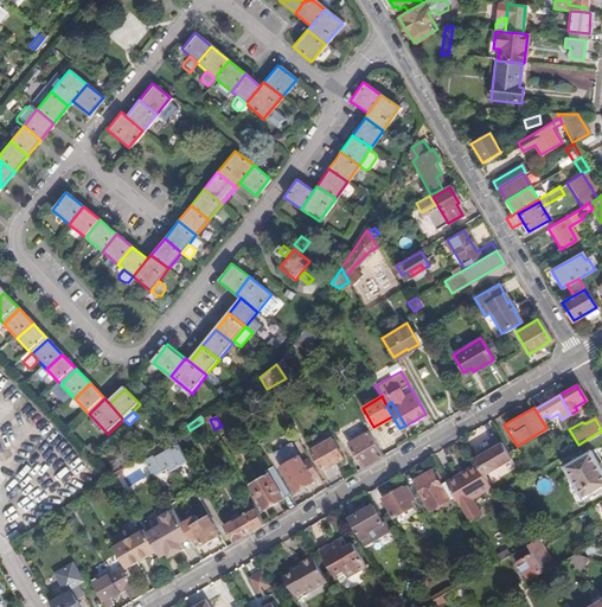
[(382,455),(367,430),(347,442),(362,467),(382,455)]
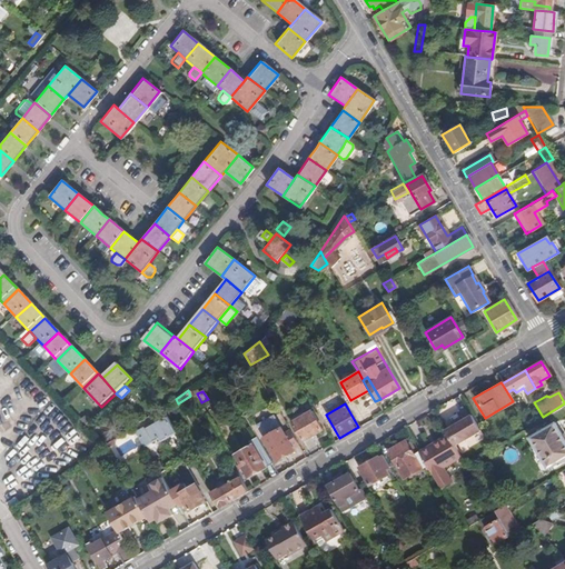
[(289,422),(300,441),(319,430),(309,411),(289,422)]
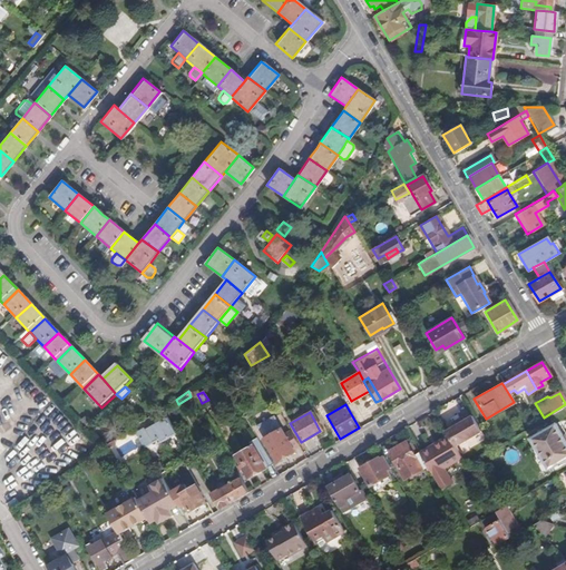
[(454,424),(443,430),(448,436),(449,440),(454,445),(480,430),(471,414),(464,419),(454,424)]
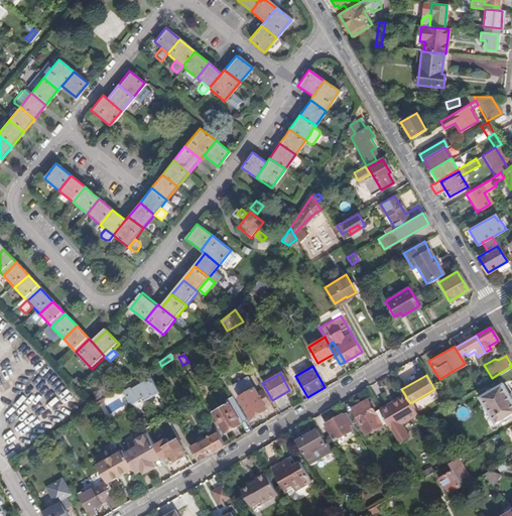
[(157,392),(149,378),(130,389),(136,400),(141,397),(143,400),(157,392)]
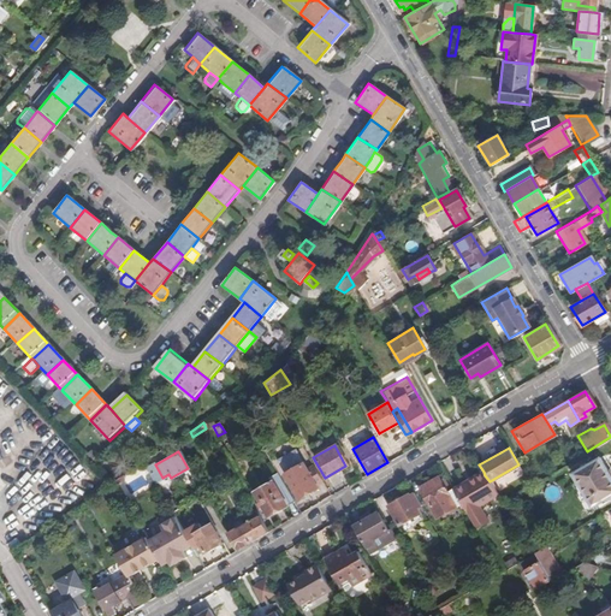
[(569,486),(583,511),(610,495),(610,479),(606,472),(610,471),(601,456),(570,474),(575,481),(569,486)]
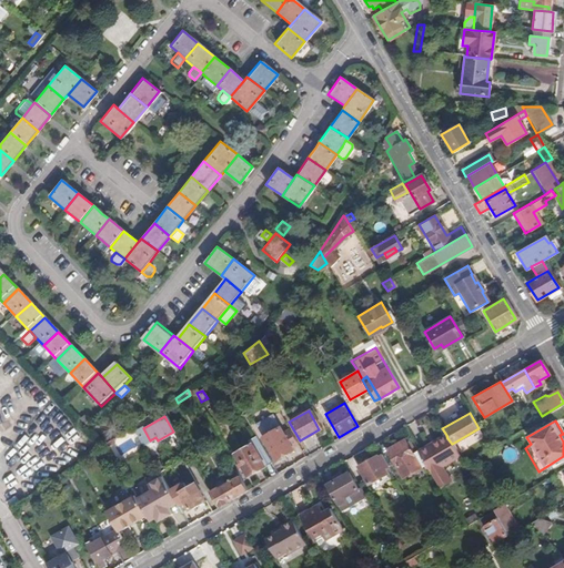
[(278,426),(261,436),(274,459),(291,449),(278,426)]
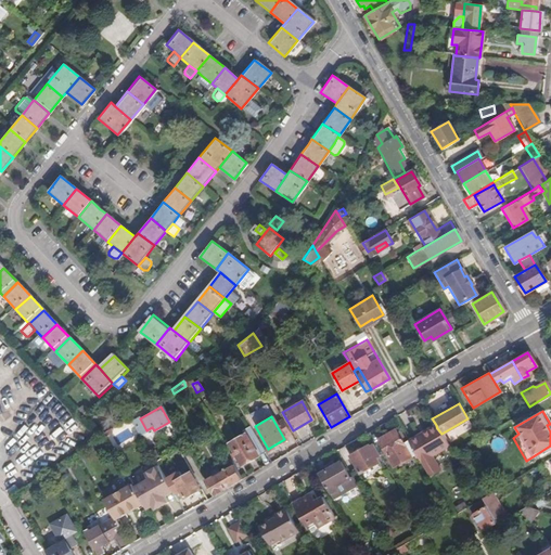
[(476,417),(470,421),(477,434),(484,430),(476,417)]
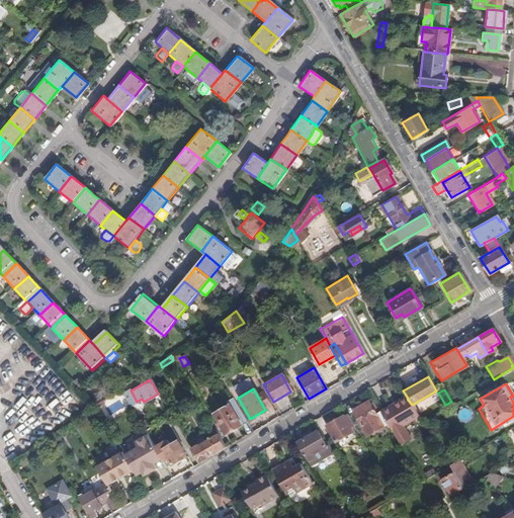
[(407,397),(396,403),(397,406),(408,400),(407,397)]
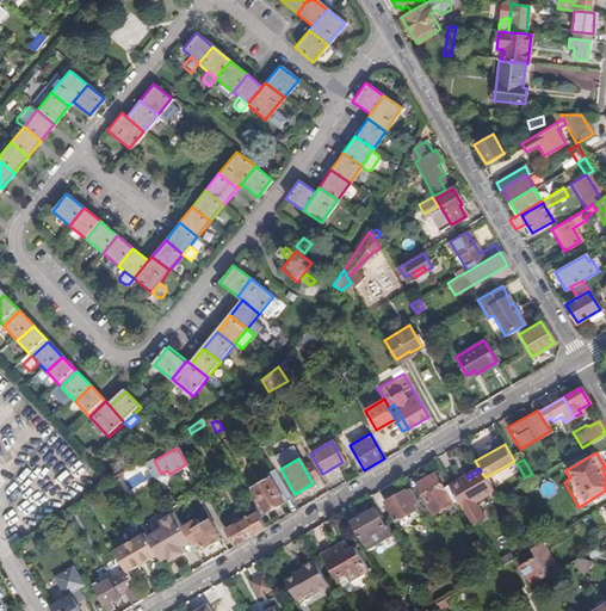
[(288,495),(272,469),(264,474),(267,477),(249,488),(264,512),(283,501),(282,500),(288,495)]
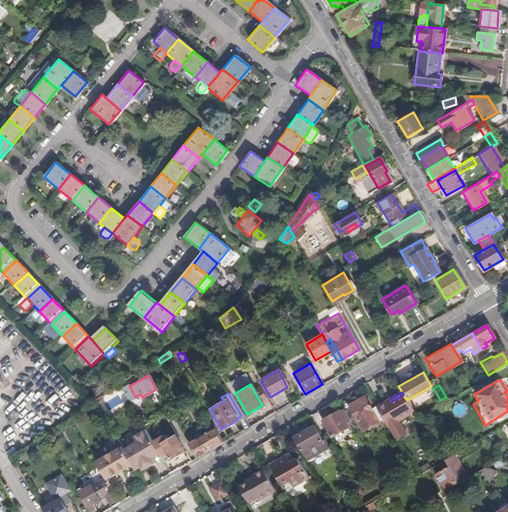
[(376,407),(375,406),(371,408),(364,395),(347,405),(362,431),(382,418),(376,407)]
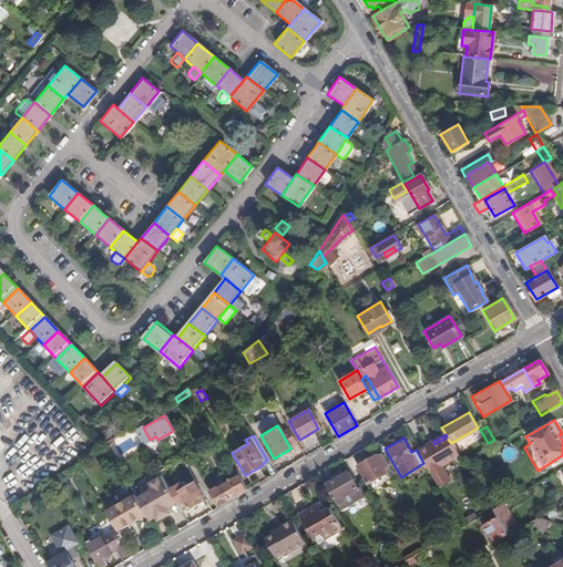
[(423,463),(429,473),(459,456),(451,443),(447,437),(434,444),(433,441),(417,451),(423,463)]
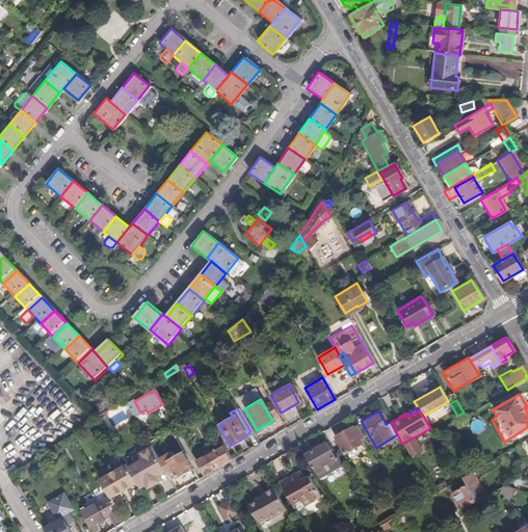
[(355,424),(353,426),(361,439),(363,436),(355,424)]
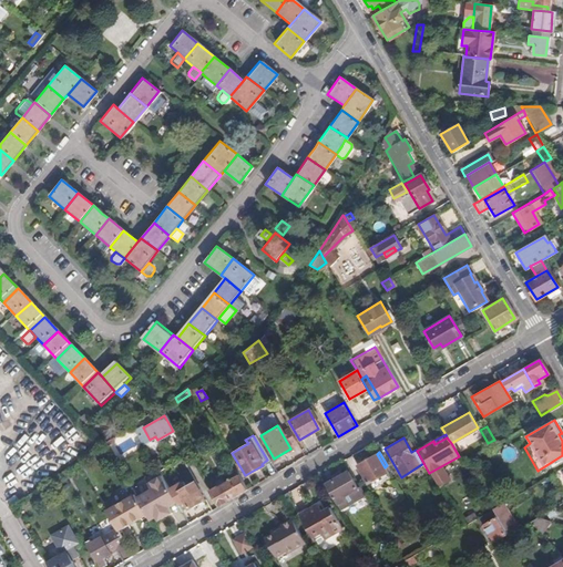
[(385,467),(377,454),(357,465),(368,484),(387,472),(385,467)]
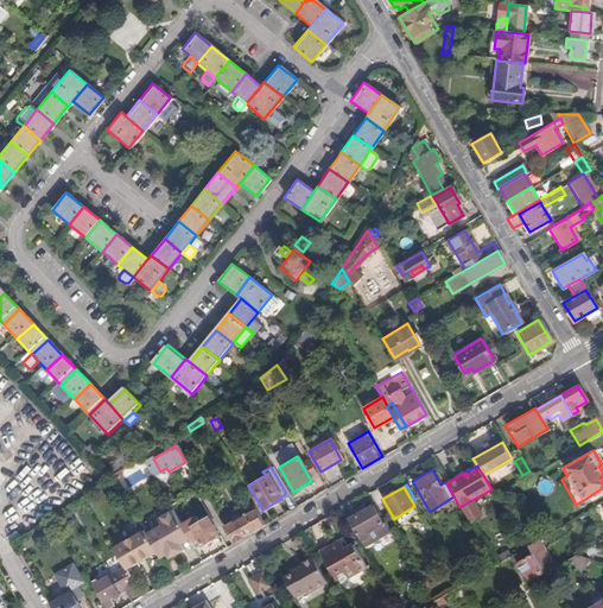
[(372,505),(348,519),(361,539),(366,549),(372,545),(375,550),(393,539),(383,521),(381,523),(372,505)]
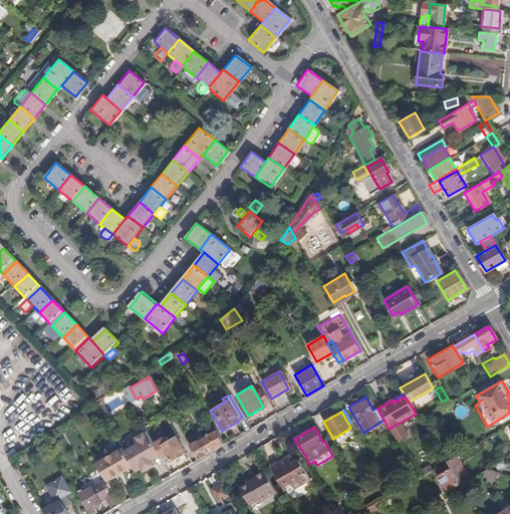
[(120,448),(121,451),(135,444),(132,439),(143,432),(141,429),(116,442),(120,448)]
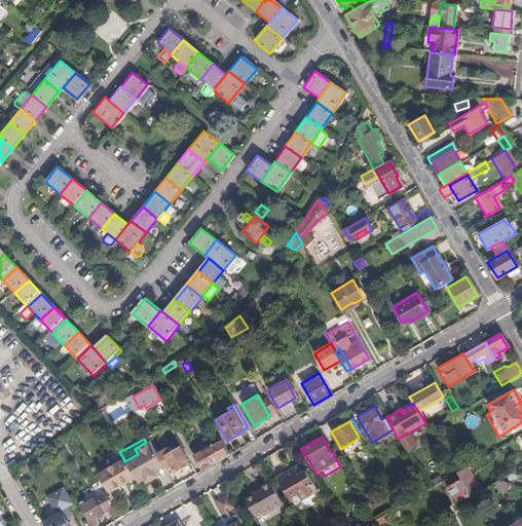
[(192,455),(200,470),(227,454),(219,440),(207,447),(206,444),(200,447),(201,450),(192,455)]
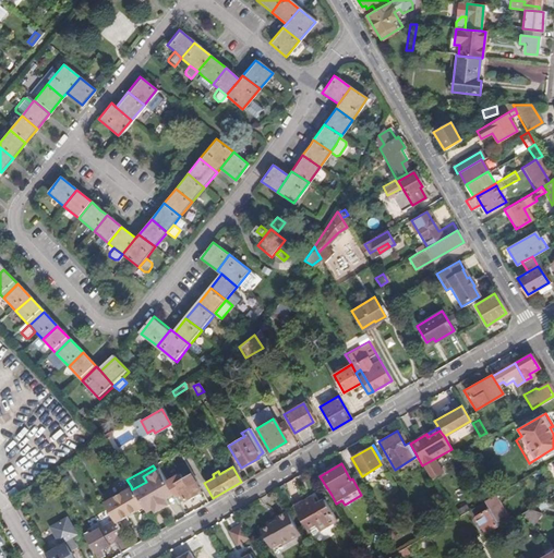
[(146,482),(132,489),(141,504),(142,506),(145,512),(152,508),(154,512),(167,505),(164,499),(172,494),(160,473),(157,468),(155,469),(143,476),(146,482)]
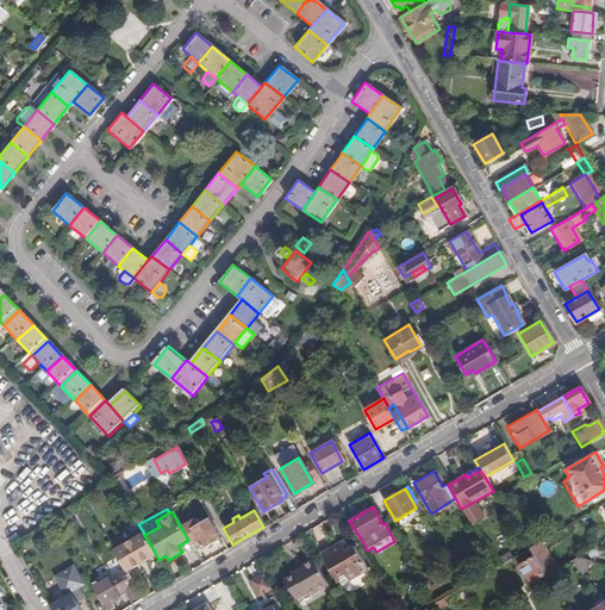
[(180,515),(175,517),(188,540),(194,552),(203,547),(204,548),(219,540),(207,520),(192,529),(194,534),(192,536),(180,515)]
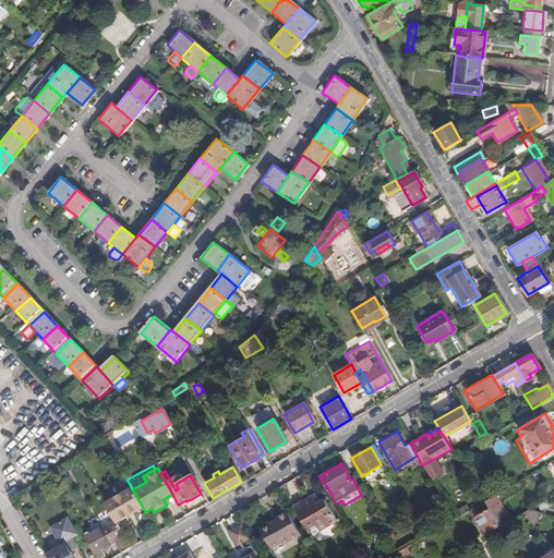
[(127,480),(99,496),(99,497),(103,502),(131,486),(127,480)]
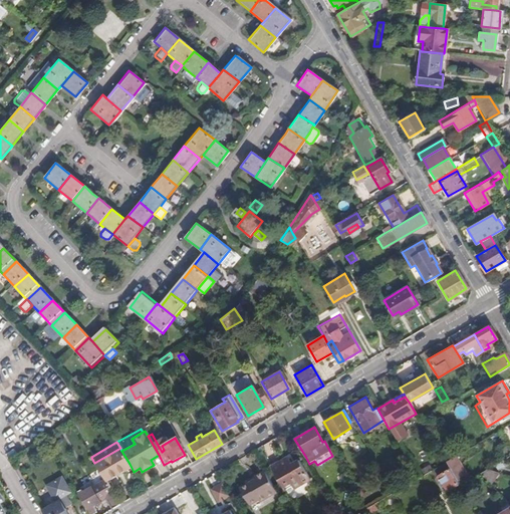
[(103,479),(104,481),(131,466),(130,464),(121,451),(120,448),(94,463),(103,479)]
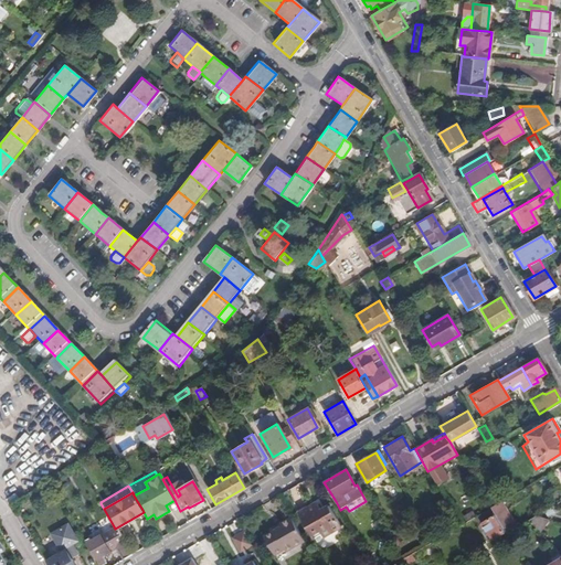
[(316,501),(297,512),(313,537),(320,533),(321,535),(339,525),(327,505),(320,510),(316,501)]
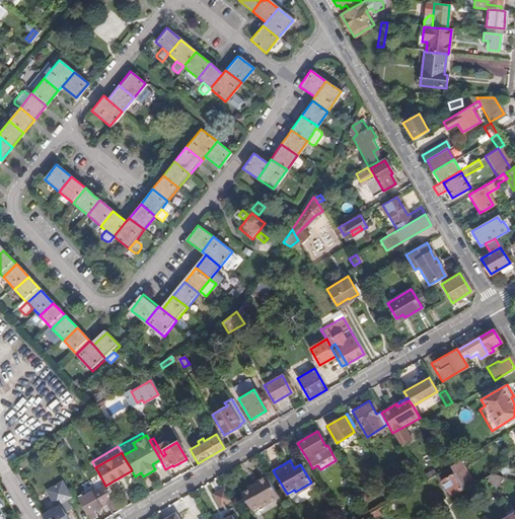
[(457,460),(449,465),(453,472),(454,474),(462,468),(457,460)]
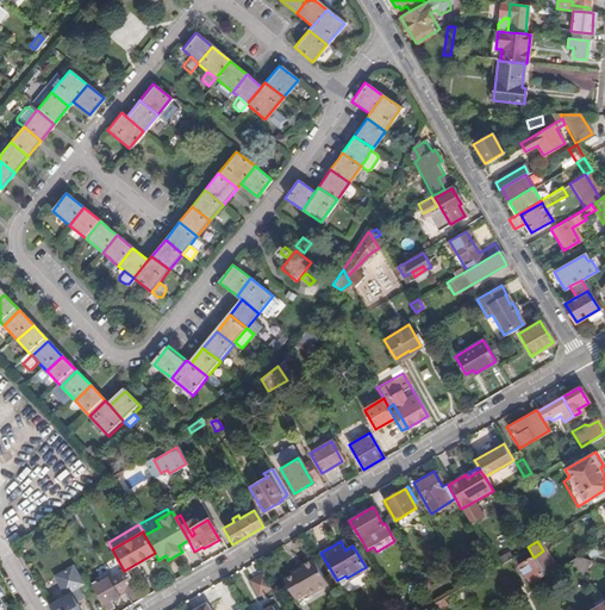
[(554,568),(543,551),(534,558),(543,574),(554,568)]
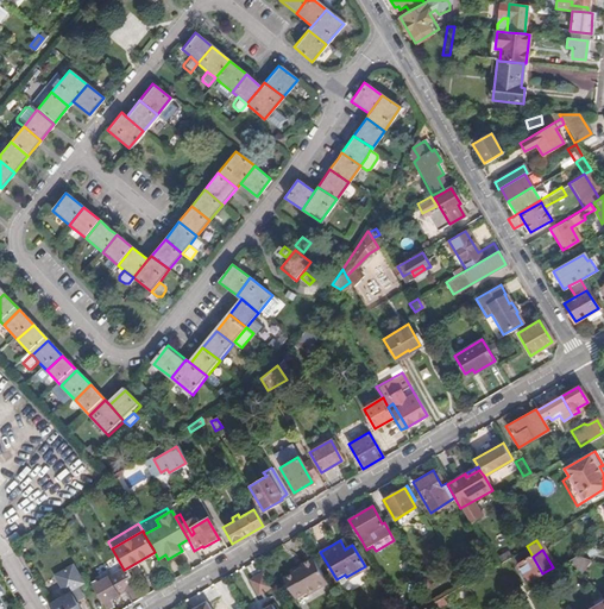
[(314,557),(312,554),(300,562),(301,564),(314,557)]
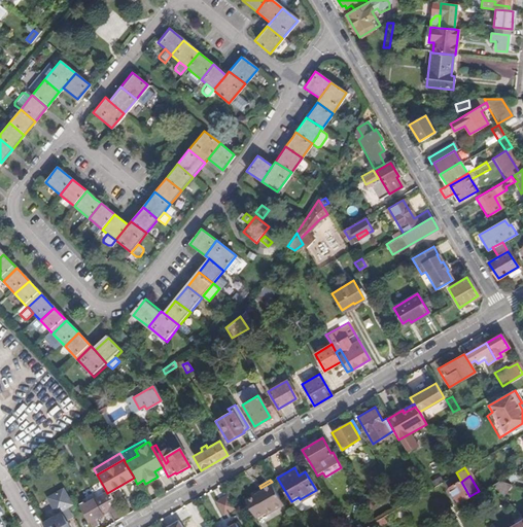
[(461,482),(460,480),(448,487),(458,504),(469,496),(461,482)]
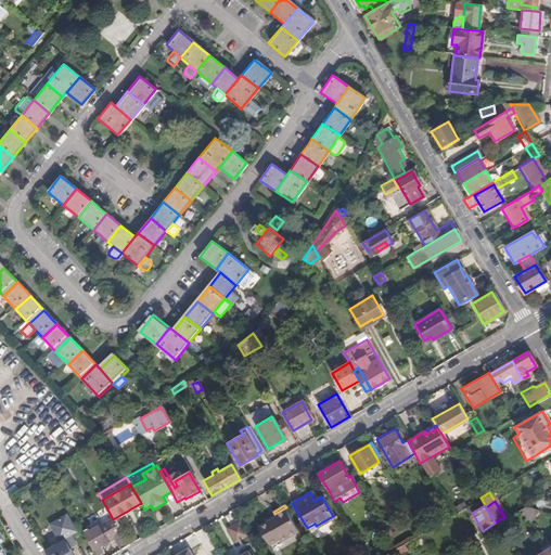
[(532,526),(541,511),(526,505),(517,510),(532,526)]
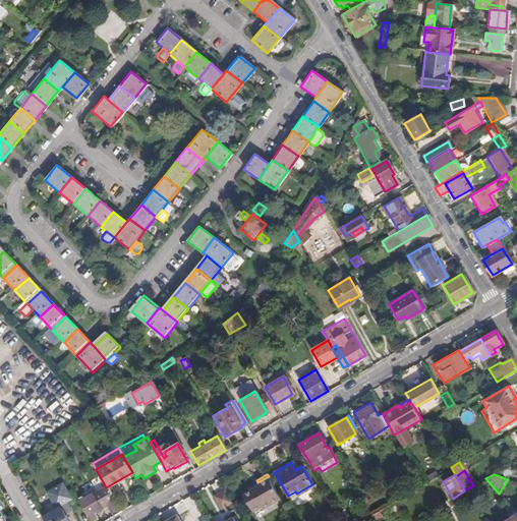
[(269,476),(257,482),(260,485),(249,490),(243,495),(252,511),(262,505),(263,507),(280,497),(269,476)]
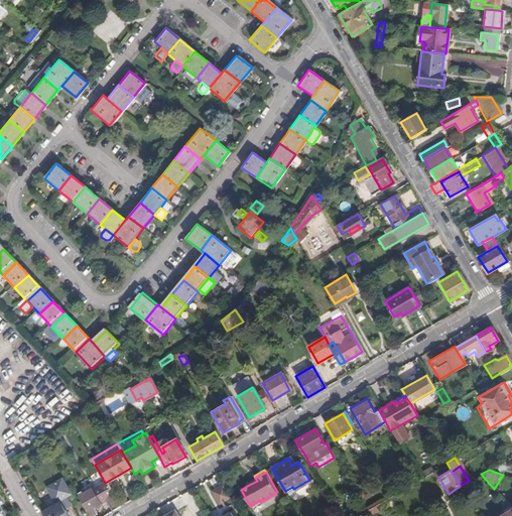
[(56,503),(41,511),(43,515),(67,515),(62,507),(69,504),(64,496),(69,493),(60,478),(44,486),(53,502),(55,501),(56,503)]
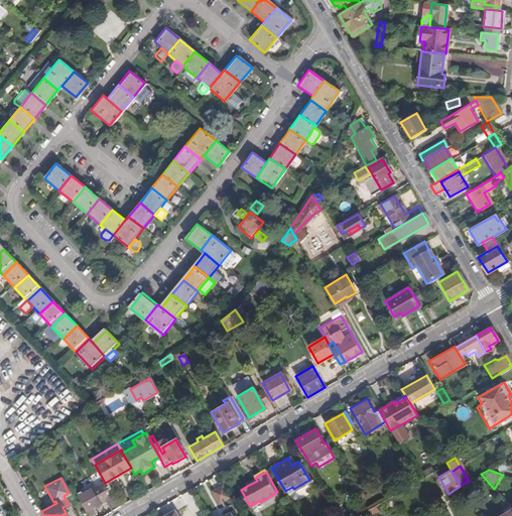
[(257,481),(255,478),(246,483),(247,486),(257,481)]
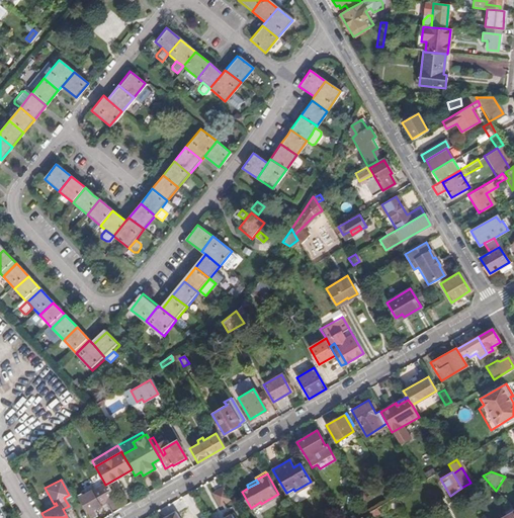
[(80,494),(77,496),(89,517),(91,517),(95,516),(91,509),(105,501),(111,512),(119,508),(105,485),(104,483),(81,496),(80,494)]
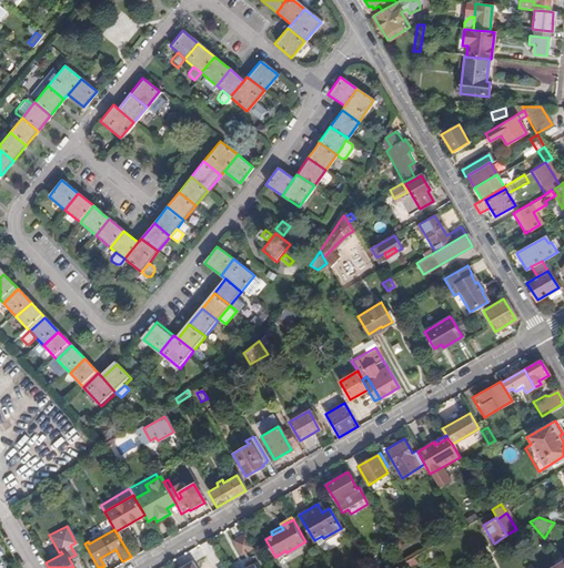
[(252,547),(244,534),(232,540),(241,554),(252,547)]
